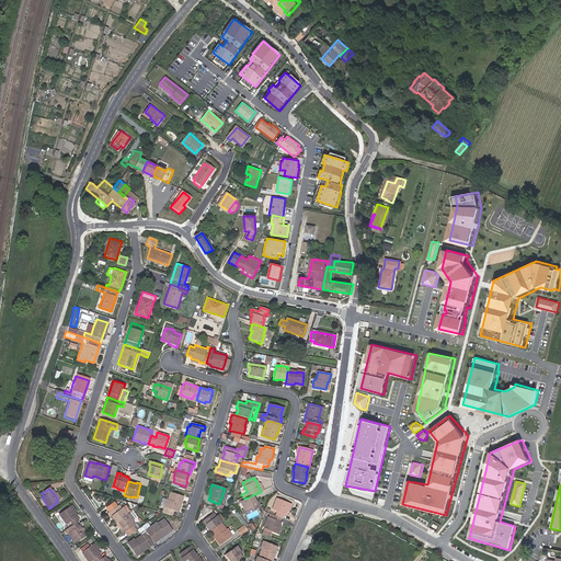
[(179,504),(181,505),(183,497),(170,493),(168,500),(165,499),(160,513),(171,516),(172,511),(175,512),(179,504)]
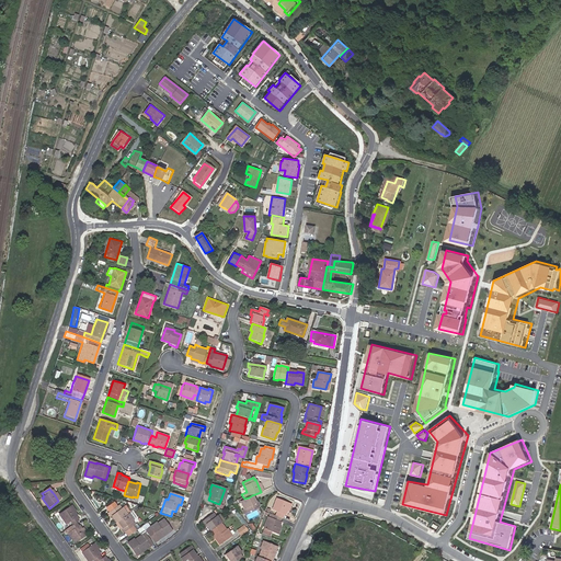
[(244,499),(240,501),(243,510),(245,508),(247,513),(259,507),(258,503),(255,504),(252,495),(249,497),(244,499)]
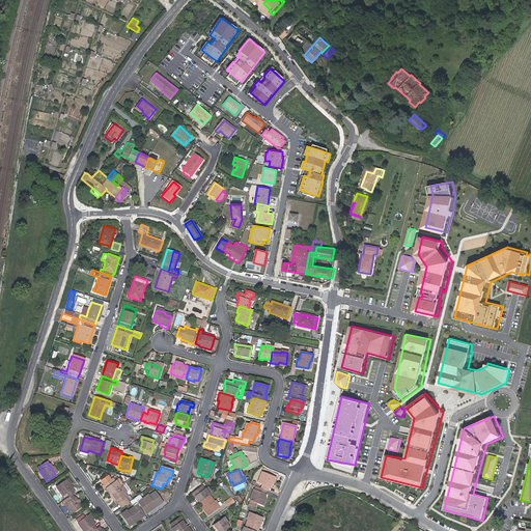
[(47,481),(39,471),(38,472),(46,482),(47,481)]
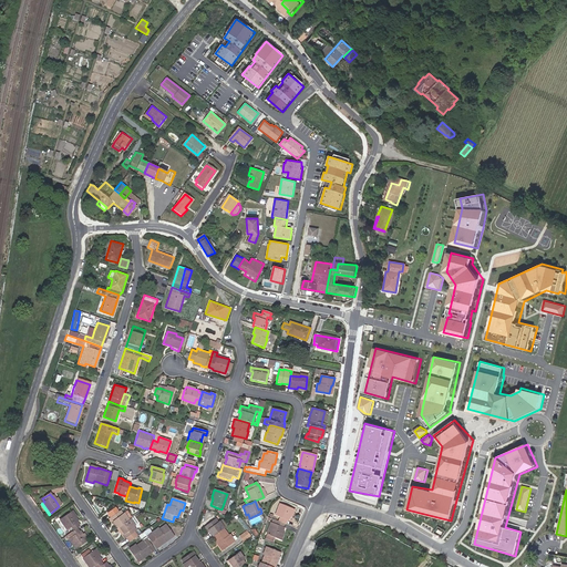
[(285,524),(286,525),(287,521),(288,521),(289,517),(292,509),(280,505),(276,516),(278,517),(277,522),(285,524)]
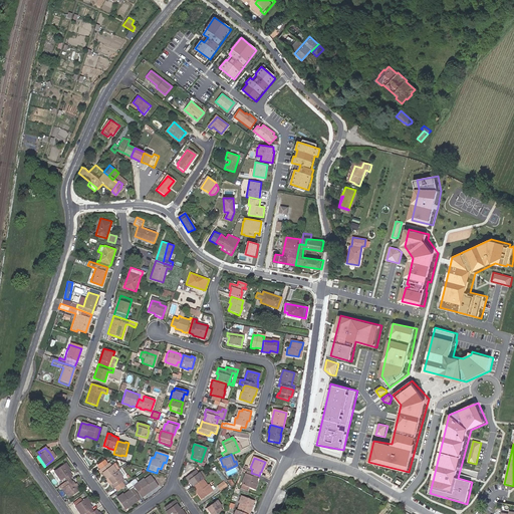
[(105,479),(106,479),(115,472),(112,467),(110,468),(108,465),(106,466),(103,461),(96,466),(99,470),(98,472),(100,475),(101,474),(105,479)]
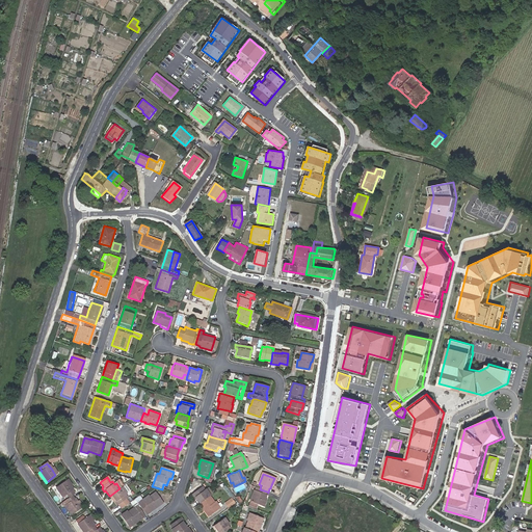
[(220,479),(215,481),(220,489),(225,485),(220,479)]
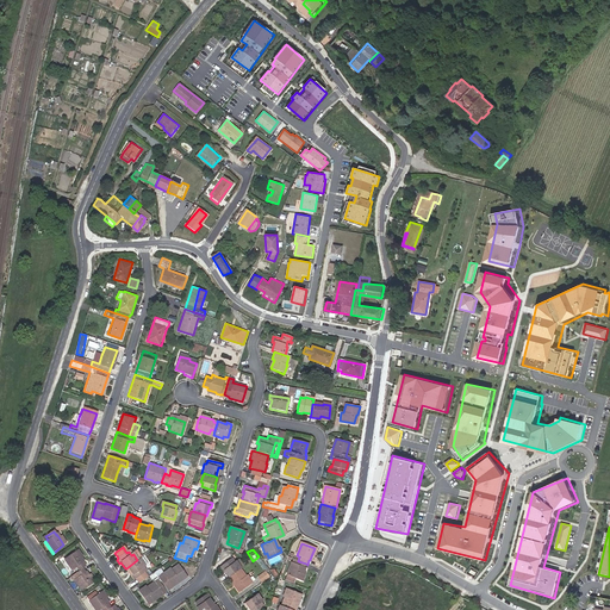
[(76,568),(79,571),(82,568),(86,566),(83,564),(83,562),(81,559),(76,552),(64,560),(73,571),(76,568)]
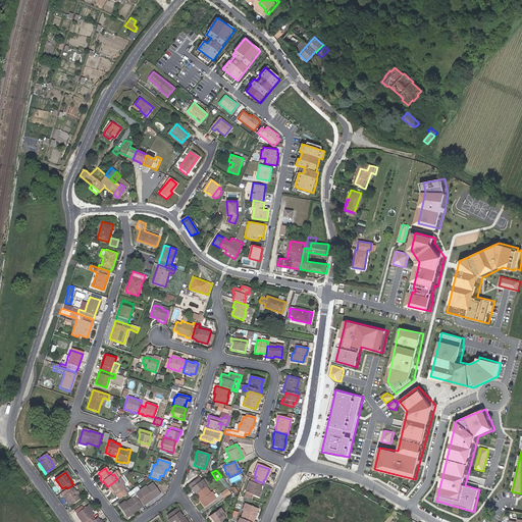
[(204,488),(206,487),(201,481),(200,482),(198,478),(188,486),(191,490),(192,489),(196,494),(204,488)]
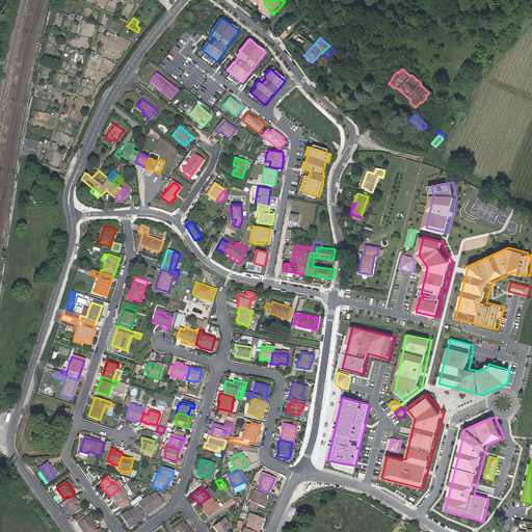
[(115,503),(113,504),(116,508),(118,506),(121,510),(129,504),(124,497),(126,496),(121,488),(120,488),(110,496),(115,503)]
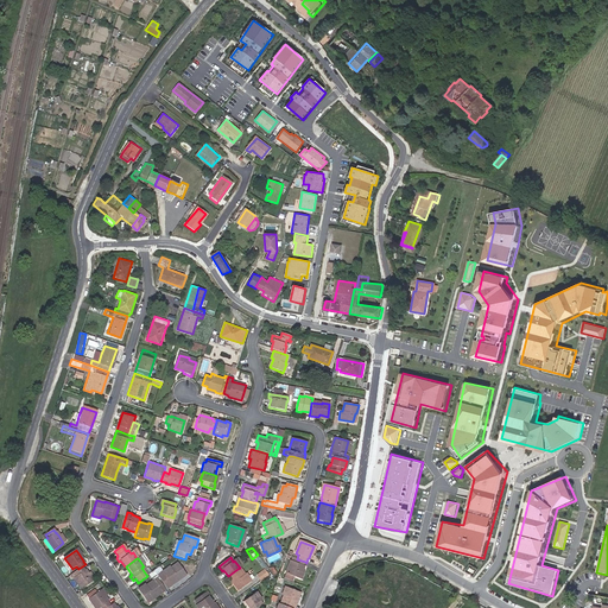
[(295,562),(291,561),(286,574),(299,578),(302,570),(305,562),(297,559),(296,558),(295,562)]
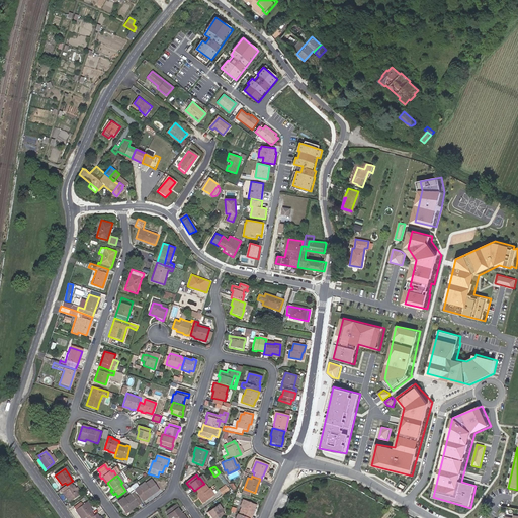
[(159,491),(151,481),(145,485),(145,484),(139,488),(136,484),(131,487),(143,503),(147,501),(147,500),(146,499),(151,495),(152,496),(154,495),(159,491)]
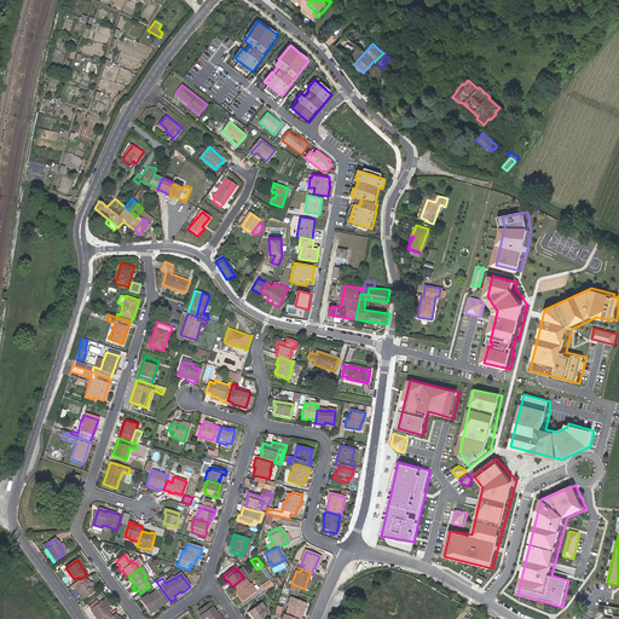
[(79,586),(75,589),(84,601),(96,593),(90,585),(87,582),(86,582),(84,577),(80,579),(76,583),(79,586)]
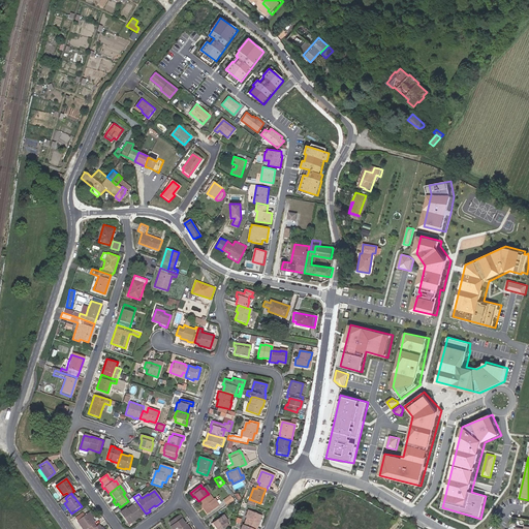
[(234,499),(230,494),(223,500),(226,504),(234,499)]
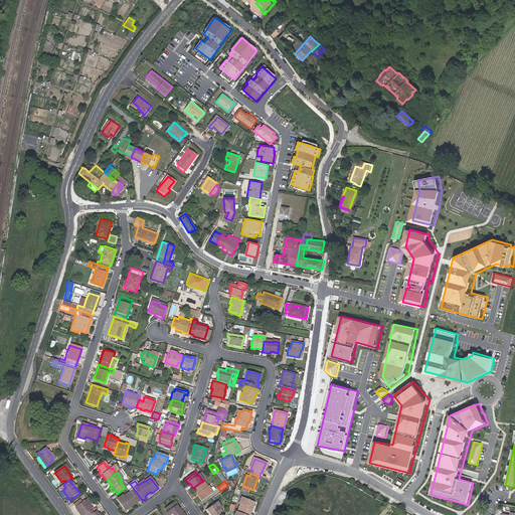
[(206,488),(201,482),(193,488),(192,489),(196,495),(198,493),(203,500),(211,493),(207,487),(206,488)]
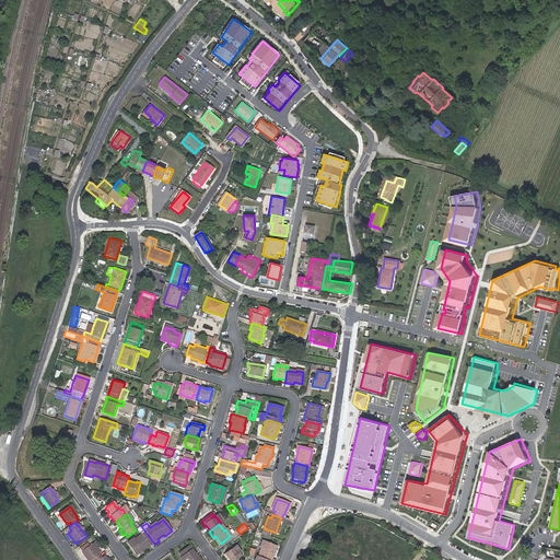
[(141,550),(142,551),(153,544),(146,534),(141,536),(136,540),(133,538),(127,544),(135,555),(141,550)]
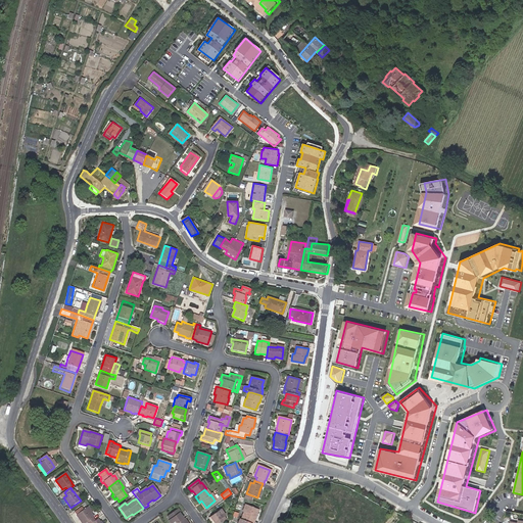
[(153,501),(152,500),(147,504),(148,505),(148,506),(150,508),(157,503),(155,500),(153,501)]
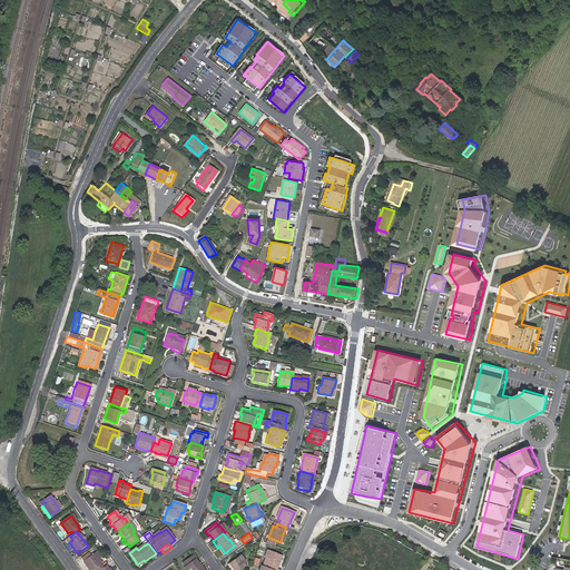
[(273,569),(274,569),(277,563),(274,562),(277,554),(267,550),(265,558),(266,559),(263,567),(273,569)]
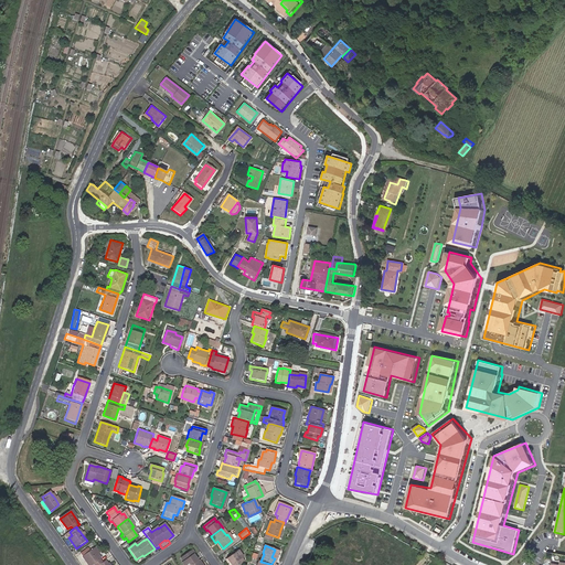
[(88,564),(93,564),(94,564),(98,564),(99,564),(103,562),(102,560),(99,555),(95,548),(84,557),(88,564)]
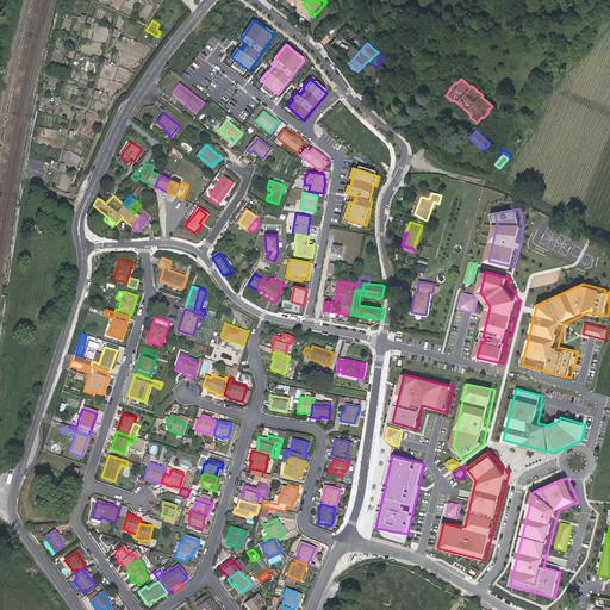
[(197,604),(199,609),(205,609),(213,604),(209,597),(210,596),(207,592),(195,601),(198,604),(197,604)]
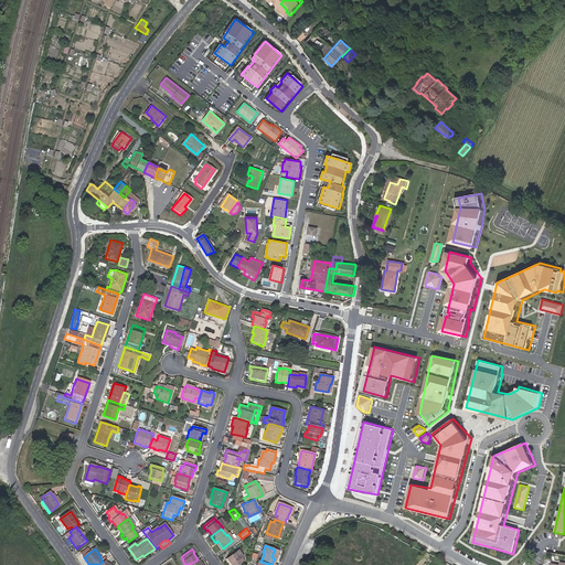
[(243,557),(238,551),(226,558),(231,564),(241,564),(245,563),(242,558),(243,557)]
